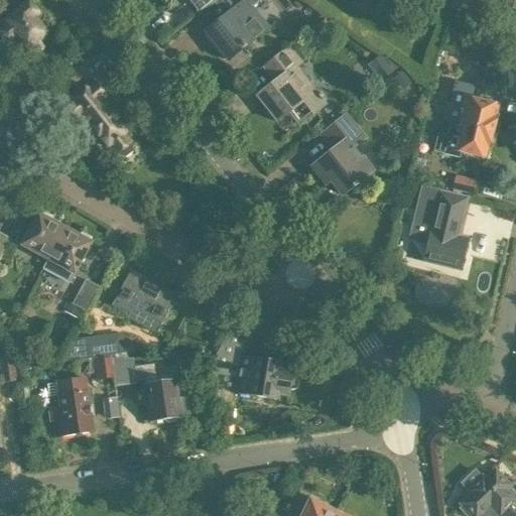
[(0,25),(0,39),(6,47),(16,39),(30,57),(43,46),(39,41),(48,33),(45,30),(47,26),(44,22),(39,22),(35,17),(38,14),(27,0),(1,20),(3,23),(0,25)]
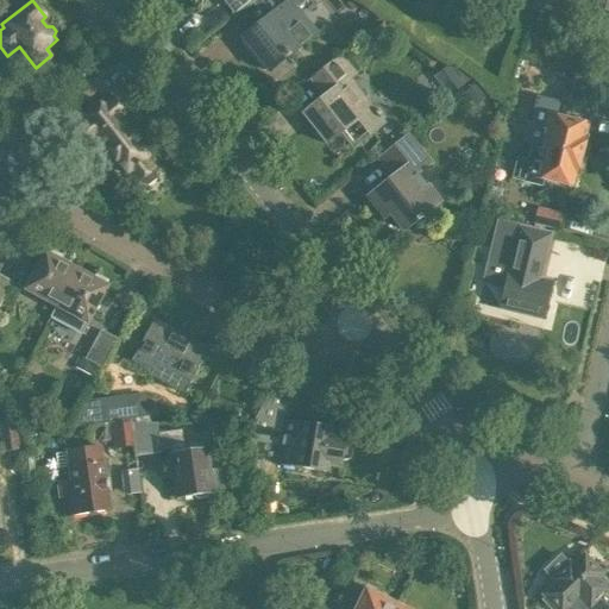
[(250,0),(221,0),(233,14),(250,0)]
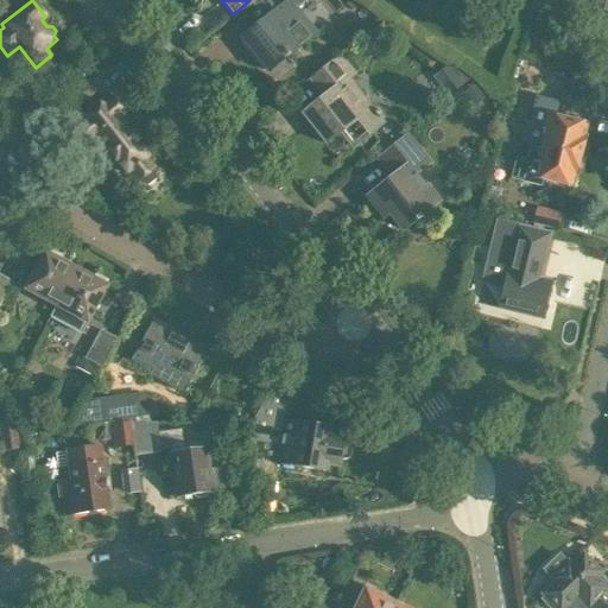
[(274,0),(280,7),(241,39),(267,73),(312,36),(290,8),(301,0),(274,0)]
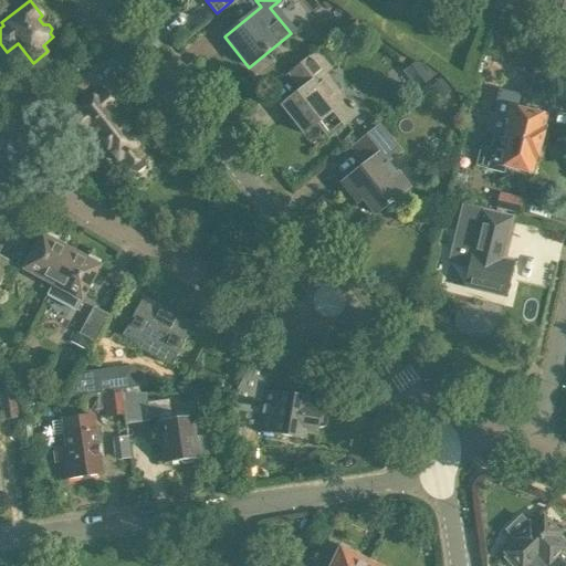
[(565,0),(551,0),(549,8),(565,11),(565,0)]
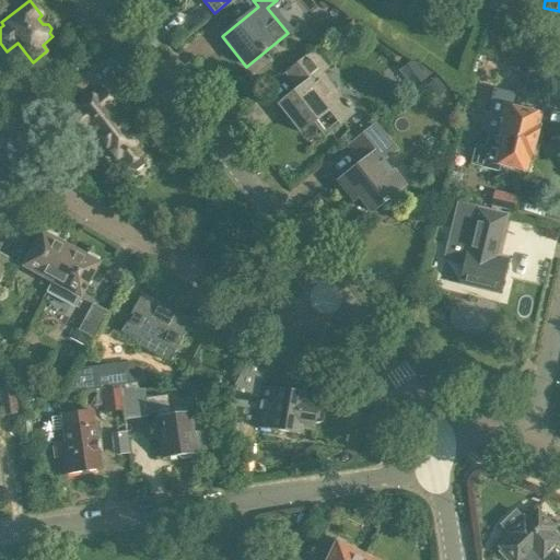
[(278,106),(300,133),(313,123),(325,137),(354,113),(322,71),(330,65),(316,46),(291,67),(305,84),(278,106)]
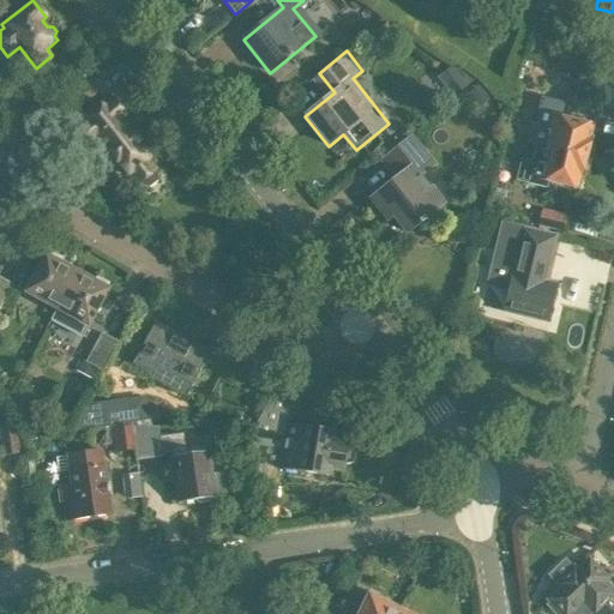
[(451,97),(474,80),(451,66),(437,77),(451,97)]
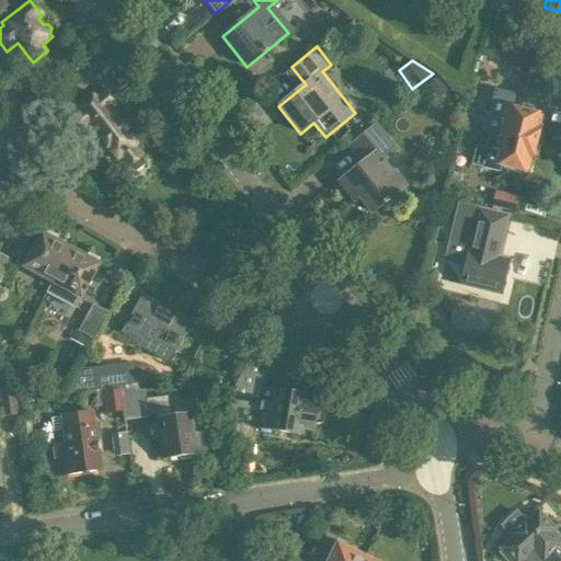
[(525,89),(542,93),(547,75),(530,70),(525,89)]
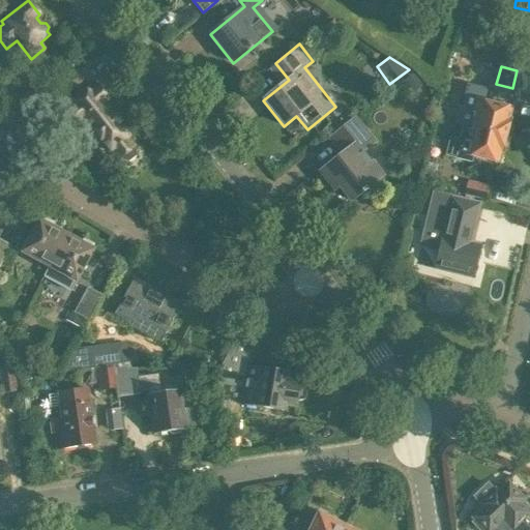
[(45,95),(53,106),(83,82),(75,71),(45,95)]
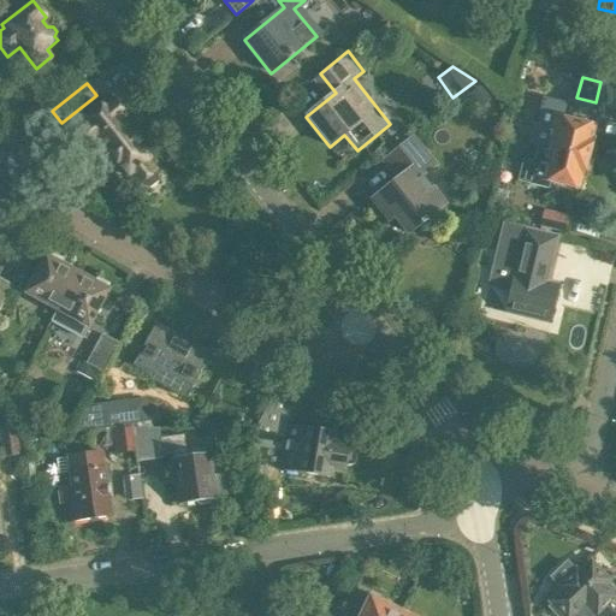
[(481,83),(471,94),(481,106),(492,96),(481,83)]
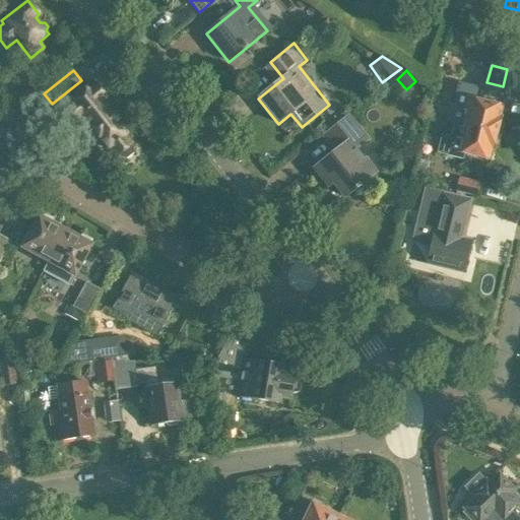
[(65,111),(74,122),(81,117),(89,127),(84,132),(93,143),(99,139),(108,149),(110,147),(117,156),(118,155),(120,157),(126,159),(133,153),(132,148),(130,145),(131,145),(124,135),(127,133),(117,121),(118,120),(112,112),(111,113),(102,102),(105,99),(92,82),(65,104),(68,108),(65,111)]
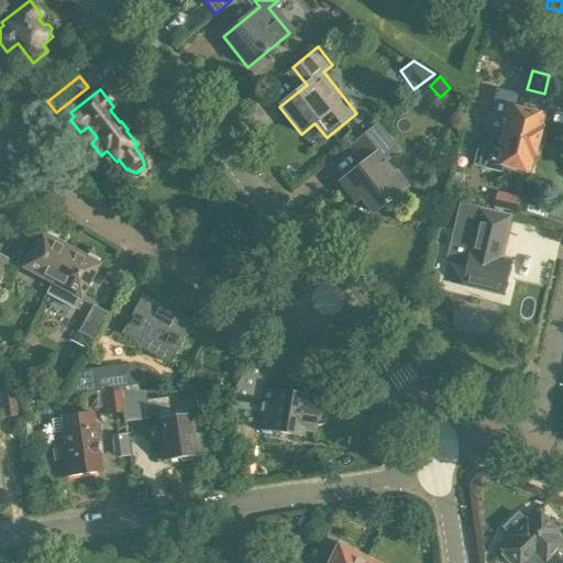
[(494,98),(489,119),(494,120),(490,134),(541,145),(543,135),(540,131),(541,128),(540,127),(542,116),(514,109),(517,95),(501,91),(499,99),(494,98)]
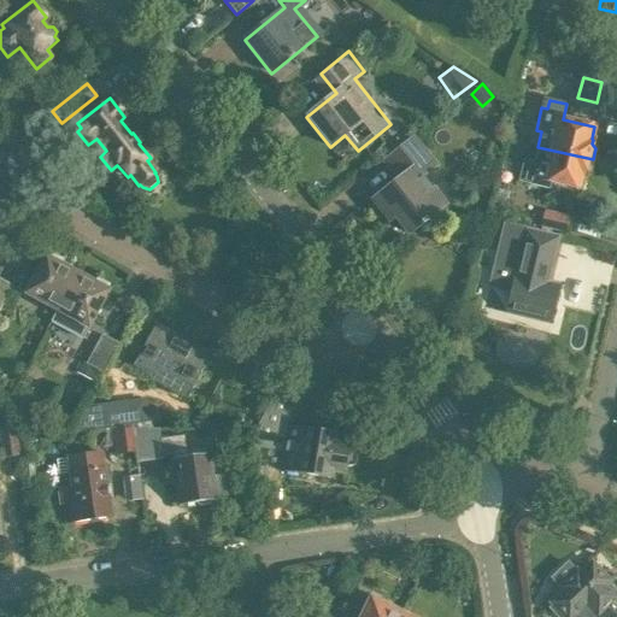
[(398,180),(372,200),(388,221),(394,216),(409,234),(421,224),(422,225),(427,222),(425,221),(444,205),(435,194),(422,178),(434,168),(411,141),(385,164),(398,180)]
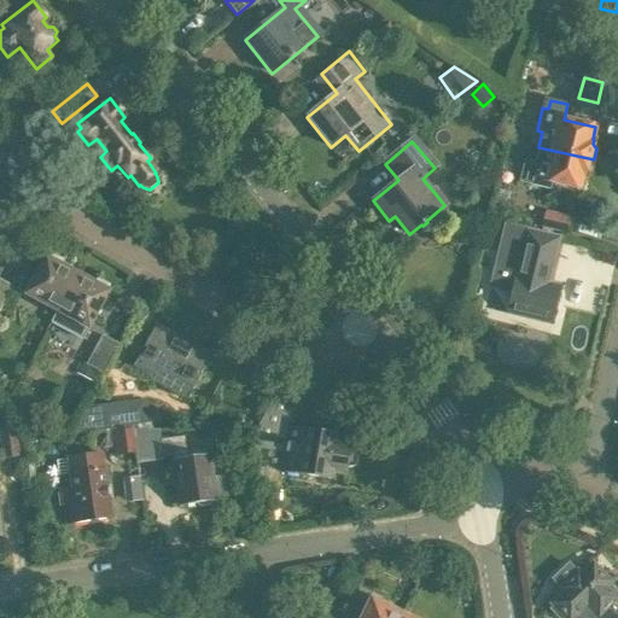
[(524,162),(519,182),(548,190),(549,184),(579,191),(583,178),(584,179),(586,174),(592,172),(594,159),(538,147),(535,164),(524,162)]
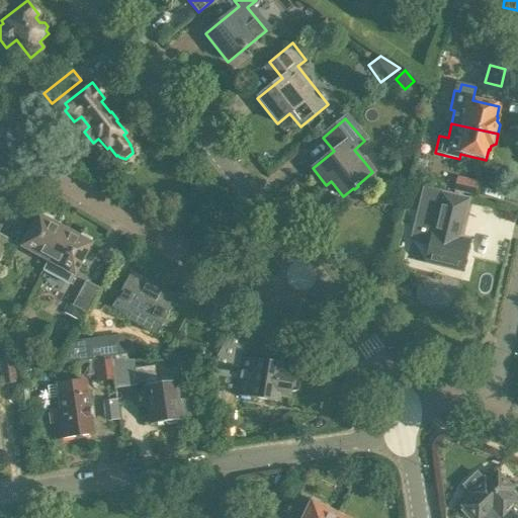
[(452,190),(472,195),(476,181),(455,176),(452,190)]
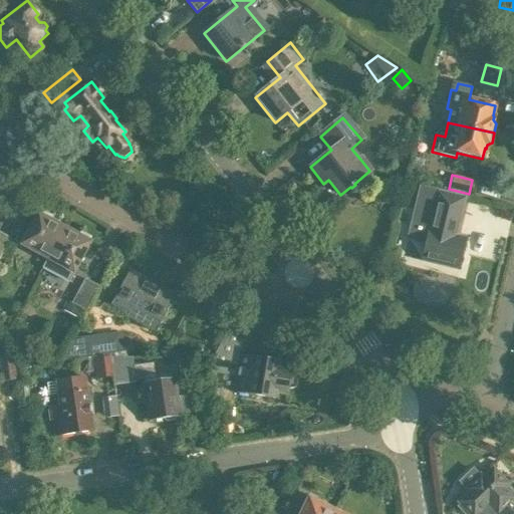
[(428,233),(421,261),(457,269),(465,238),(451,235),(460,198),(420,188),(410,228),(428,233)]
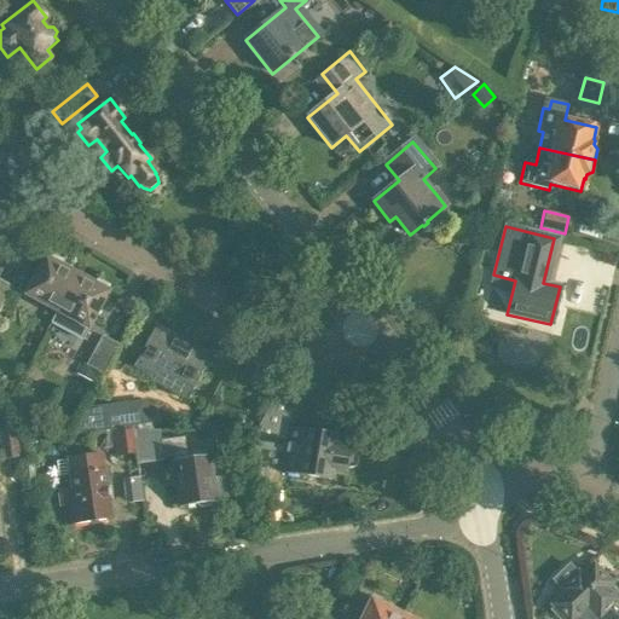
[(24,295),(56,312),(77,275),(45,258),(24,295)]
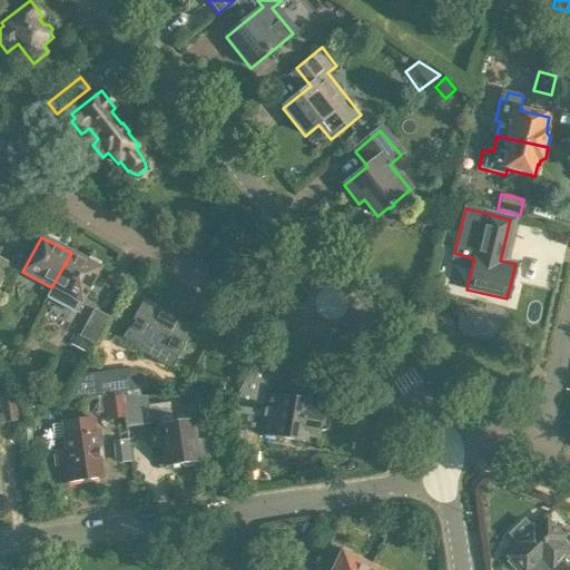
[(71,253),(51,287),(46,298),(75,313),(80,303),(81,304),(100,268),(71,253)]
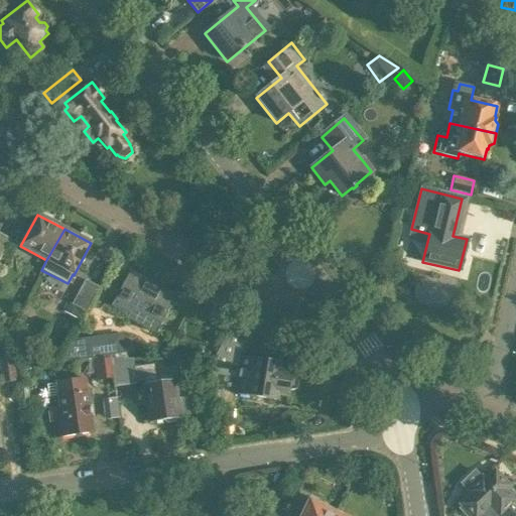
[(0,233),(0,258),(10,240),(0,233)]
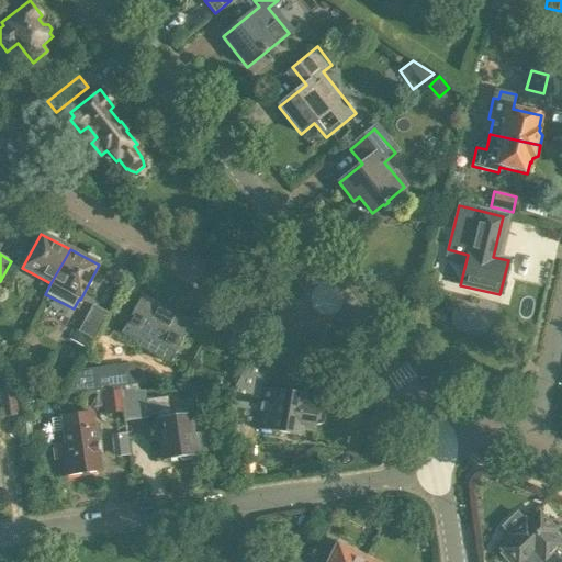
[(141,296),(121,333),(138,343),(136,346),(169,364),(191,324),(141,296)]
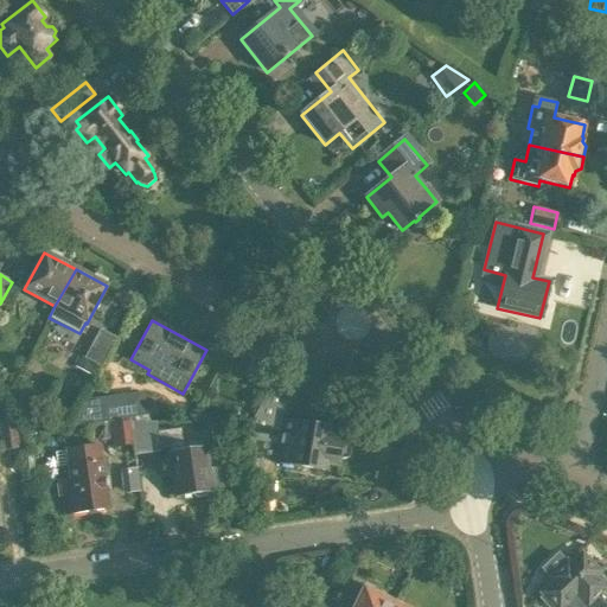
[(81,357),(75,368),(90,376),(96,365),(101,369),(116,339),(100,330),(84,359),(81,357)]
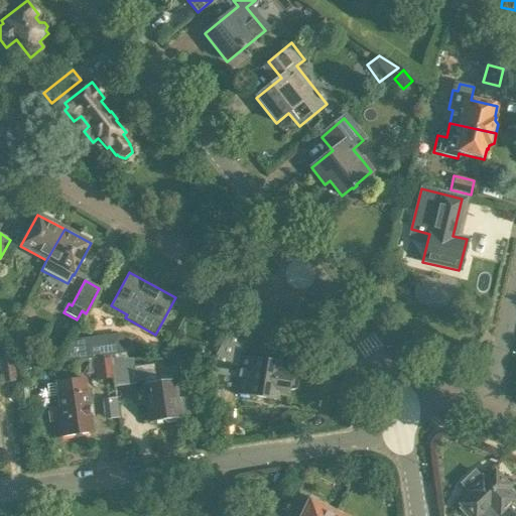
[(280,363),(242,357),(246,335),(232,327),(221,345),(214,374),(237,378),(234,394),(273,401),(274,395),(288,397),(289,391),(296,390),(298,381),(292,377),(293,372),(279,369),(280,363)]
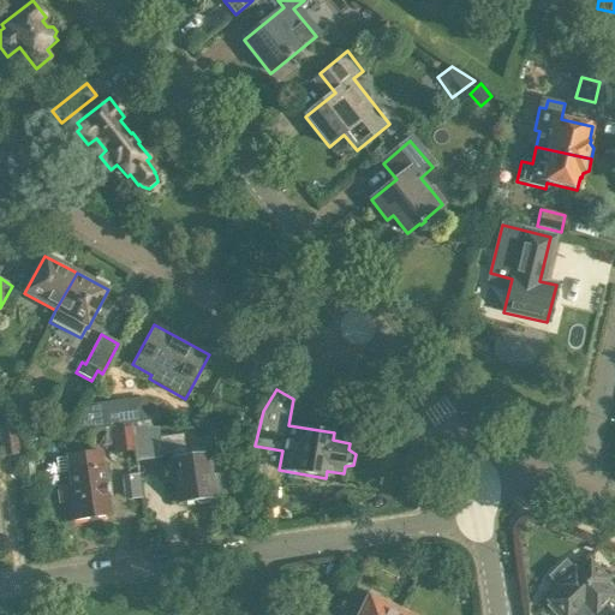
[(84,406),(73,427),(144,419),(144,418),(155,416),(153,401),(142,401),(142,400),(84,406)]
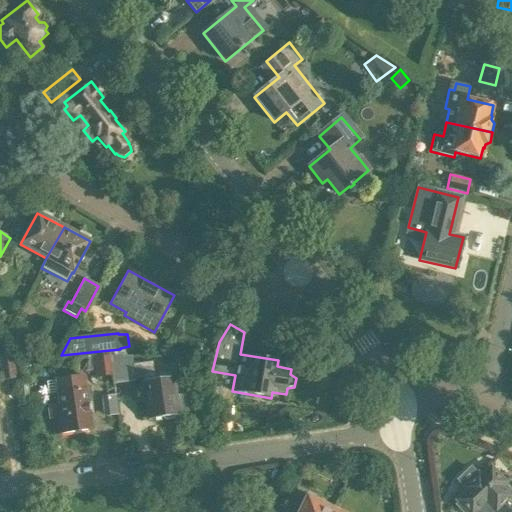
[(131,357),(108,351),(113,383),(134,380),(131,357)]
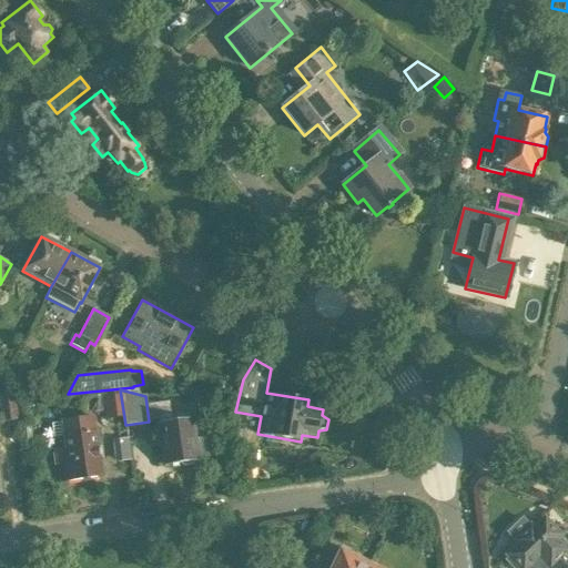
[(0,393),(0,403),(2,422),(18,419),(14,392),(0,393)]
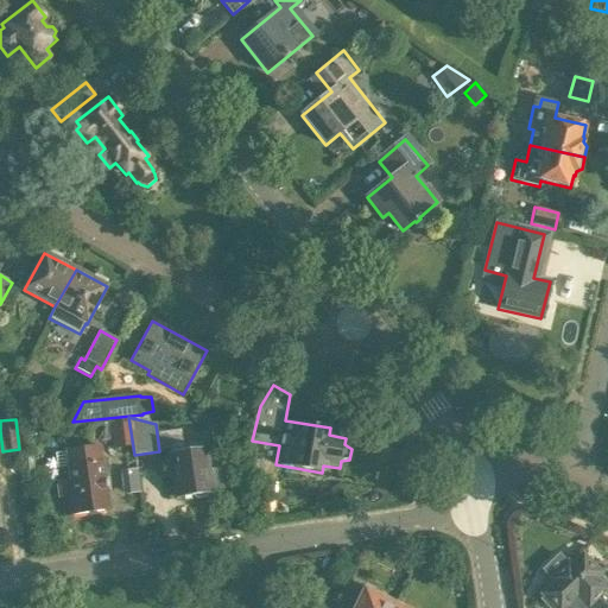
[(113,423),(116,448),(131,445),(128,423),(113,423)]
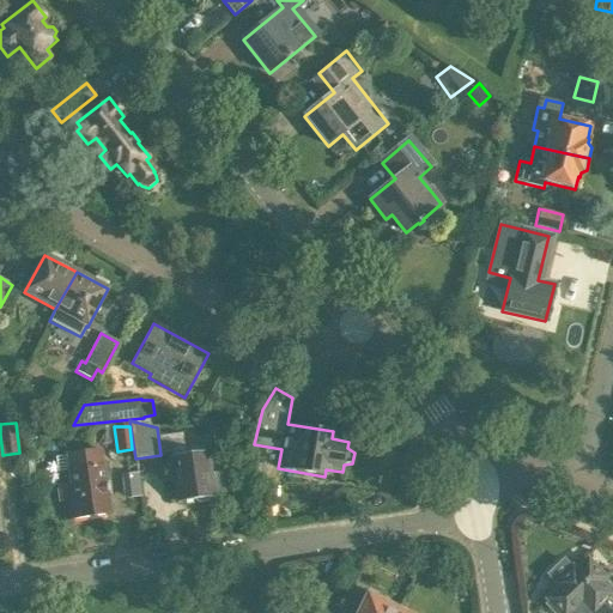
[(62,486),(67,521),(109,515),(99,453),(68,457),(72,485),(62,486)]
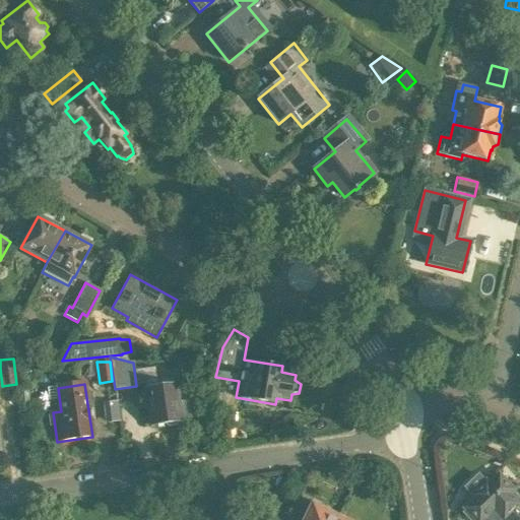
[(178,424),(178,423),(181,421),(181,419),(190,417),(188,402),(178,403),(175,385),(144,389),(146,401),(148,401),(152,426),(166,424),(167,426),(169,427),(176,426),(178,424)]
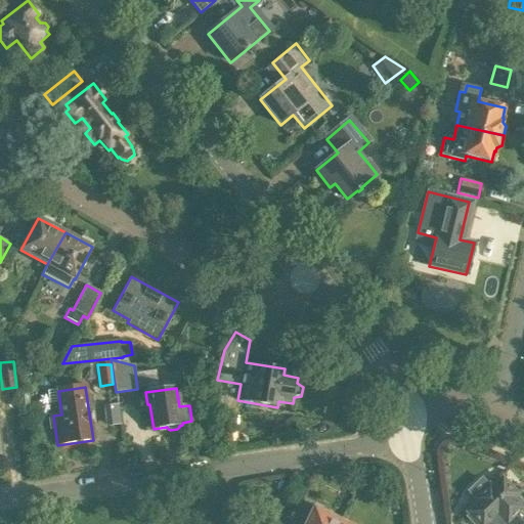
[(105,427),(120,425),(118,405),(103,407),(105,427)]
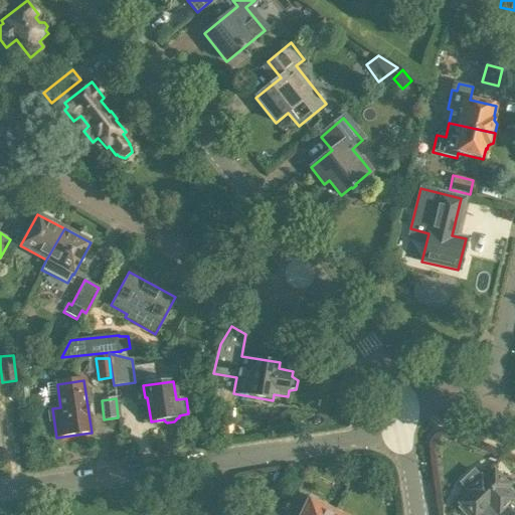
[(26,421),(15,423),(17,439),(28,438),(26,421)]
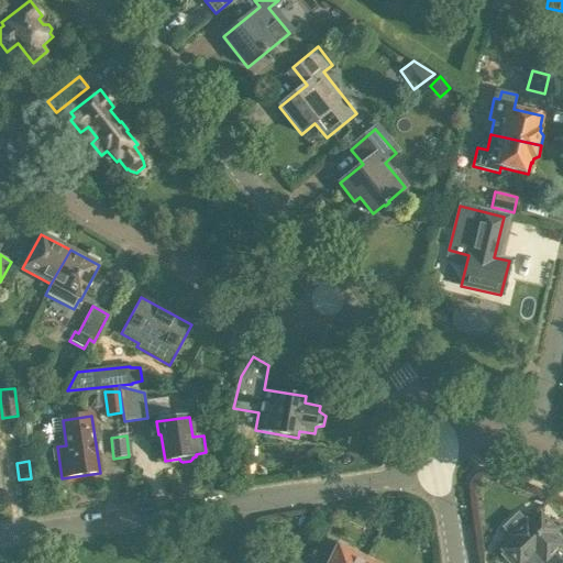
[(511,537),(514,540),(504,550),(505,552),(501,555),(509,562),(520,562),(522,562),(523,562),(548,562),(550,562),(548,560),(555,552),(558,554),(562,549),(562,542),(553,532),(554,531),(539,516),(529,526),(526,522),(511,537)]
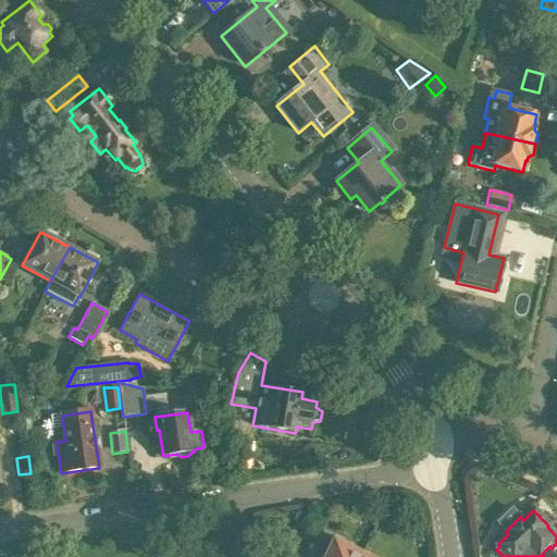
[(359,556),(361,555),(358,553),(358,551),(350,546),(347,548),(334,541),(325,556),(359,556)]
